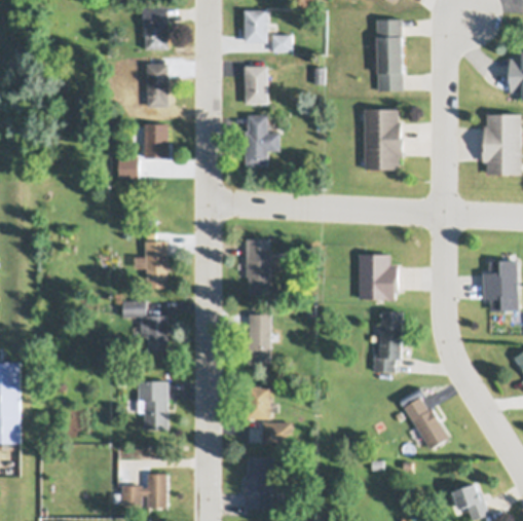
[(141,7),(166,7),(166,21),(167,21),(167,49),(163,49),(163,56),(147,56),(147,50),(145,50),(144,37),(142,37),(141,7)]
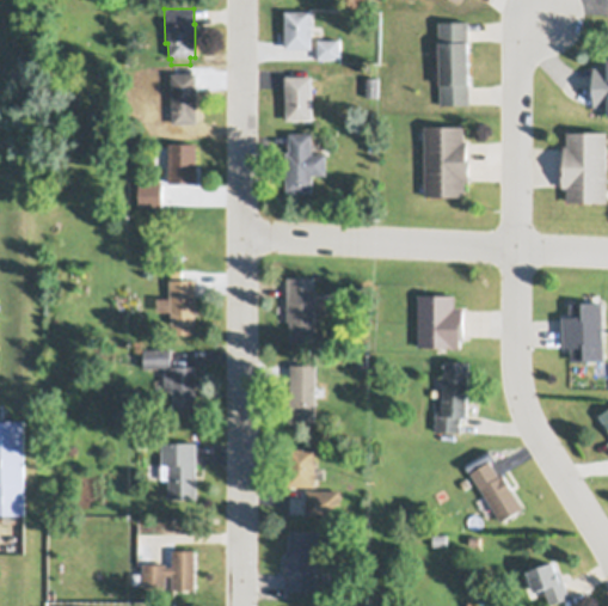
[(309,12),(309,49),(283,50),(283,12),(309,12)]
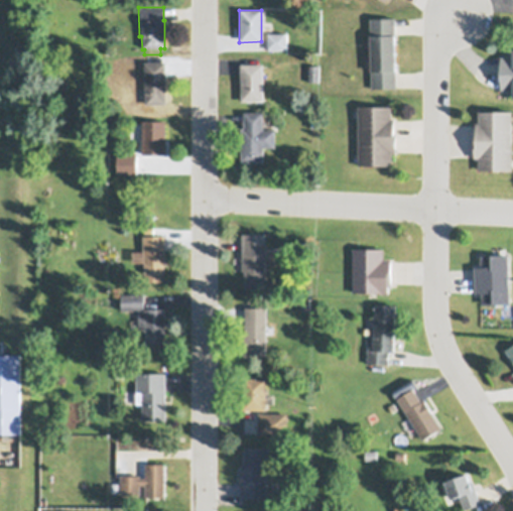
[(368,19),(393,18),(393,34),(394,90),(370,91),(368,19)]
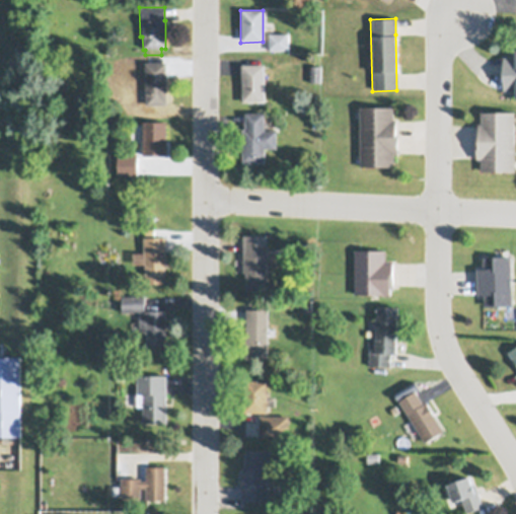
[(268,34),(287,35),(287,52),(267,52),(268,34)]
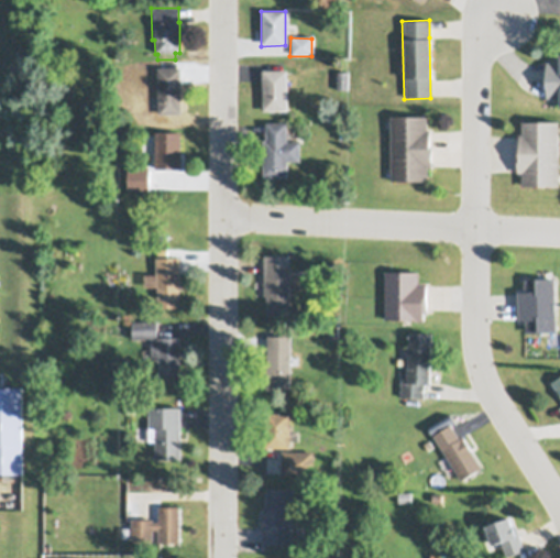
[(559,51),(559,104),(552,104),(552,99),(545,99),(545,63),(551,63),(551,58),(559,58),(559,51)]
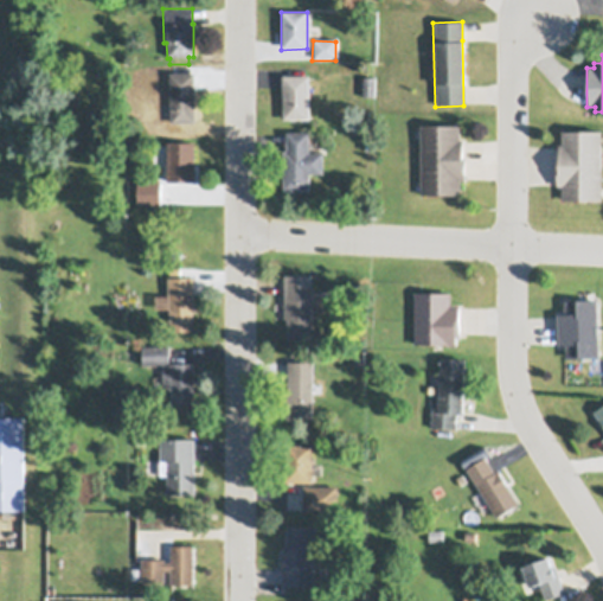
[(193,74),(193,123),(168,123),(168,74),(193,74)]
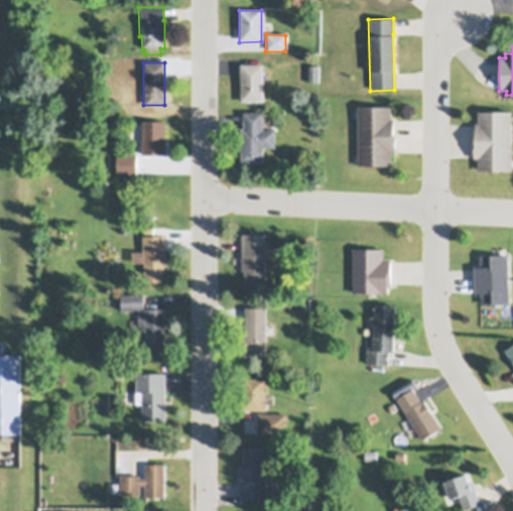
[(239,65),(261,66),(261,103),(245,103),(239,103),(239,65)]
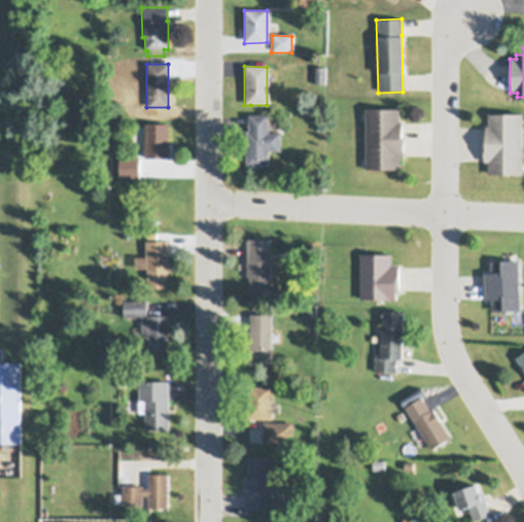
[(314,69),(324,69),(323,85),(313,85),(314,69)]
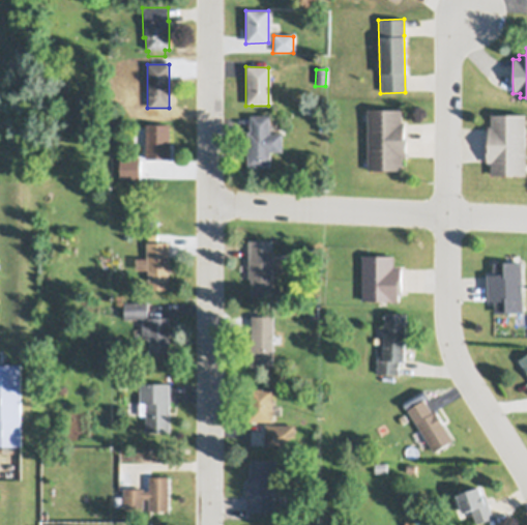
[(137,92),(146,92),(146,103),(137,103),(137,92)]
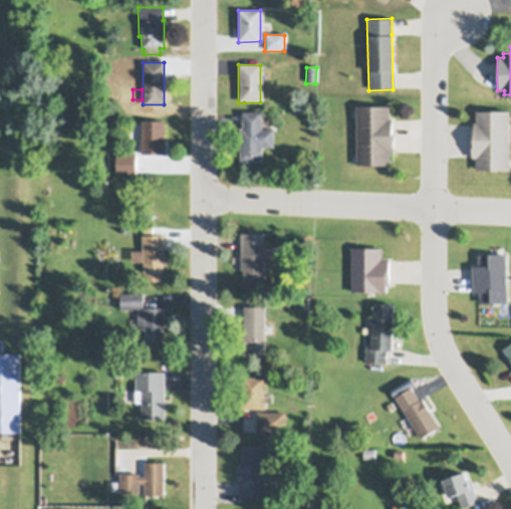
[(355,166),(354,105),(389,105),(389,119),(391,118),(391,135),(393,135),(393,154),(389,154),(389,166),(355,166)]
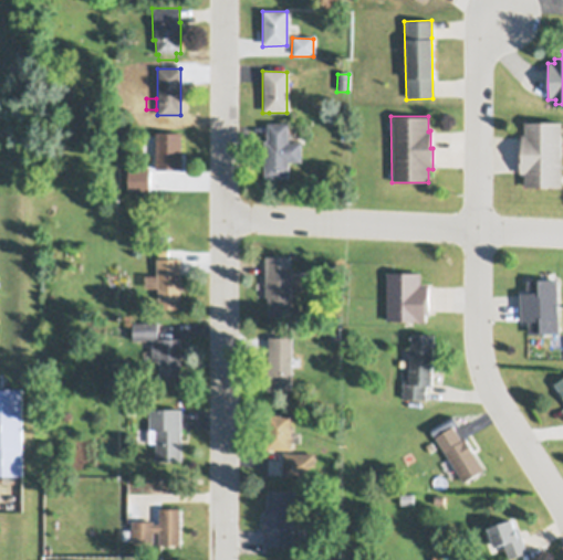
[(560,122),(560,188),(522,188),(522,175),(518,175),(518,157),(520,157),(520,135),(523,135),(523,122),(560,122)]
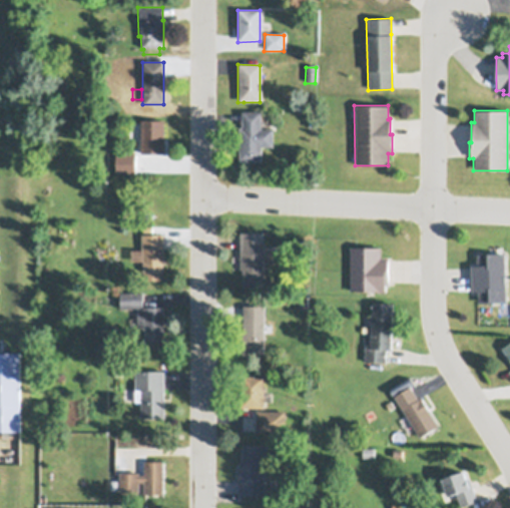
[(240,112),(260,112),(260,130),(272,130),(272,148),(260,148),(260,162),(237,162),(237,128),(240,128),(240,112)]
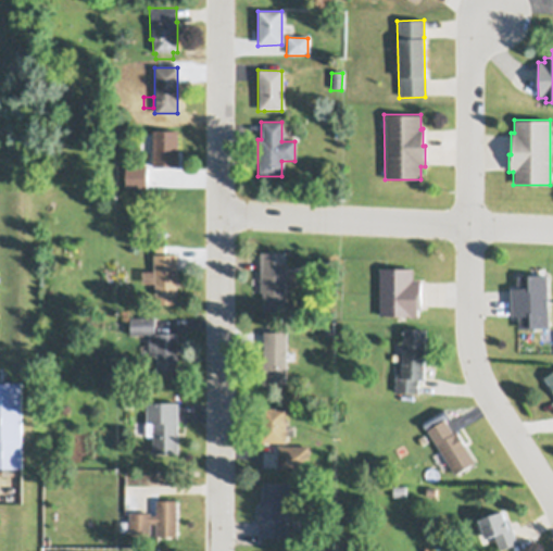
[(151,167),(152,130),(177,132),(176,167),(151,167)]
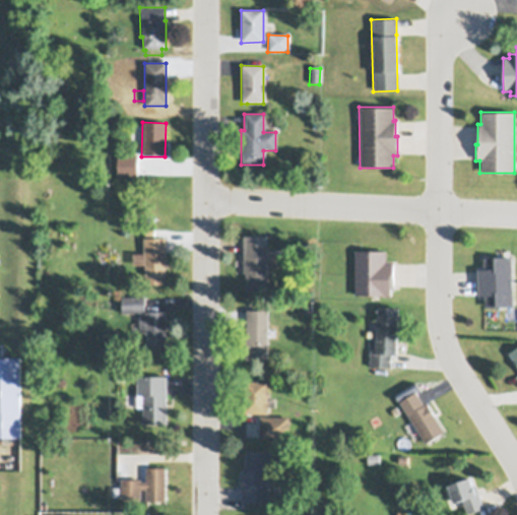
[(126,159),(146,159),(146,175),(126,175),(126,159)]
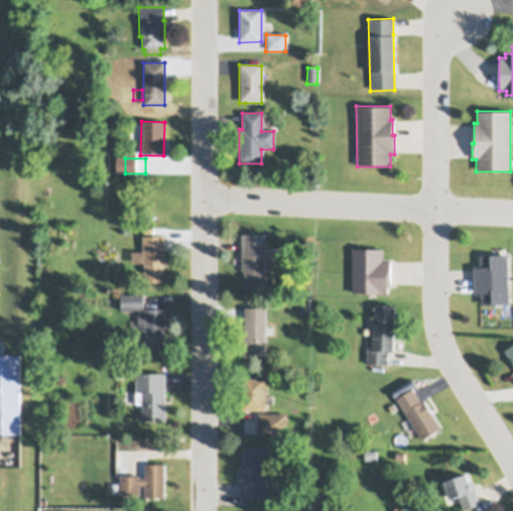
[(263,235),(264,291),(243,291),(243,272),(240,272),(240,235),(263,235)]
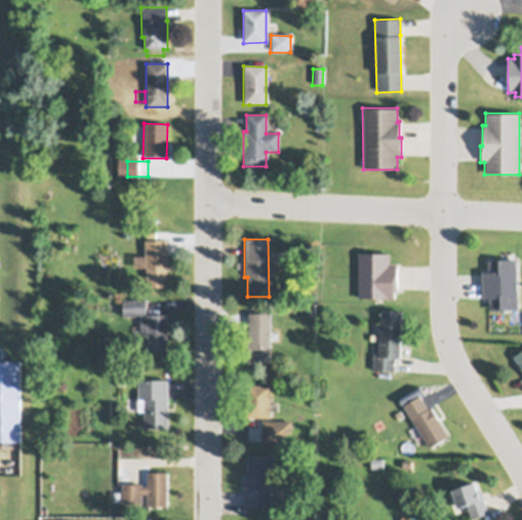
[(144,241),(166,241),(166,287),(145,287),(146,254),(144,254),(144,241)]
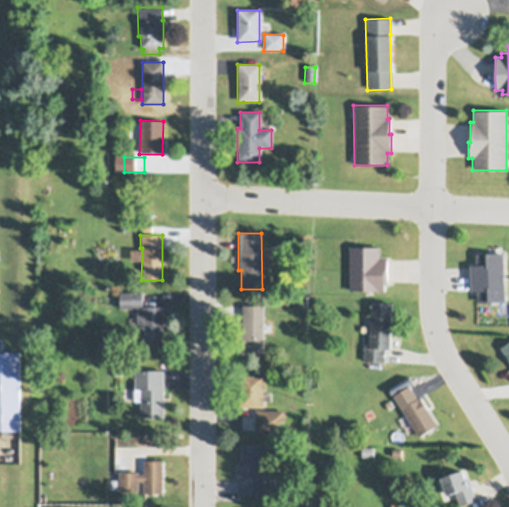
[(375,293),(375,291),(348,291),(348,247),(379,248),(379,258),(386,258),(386,285),(383,285),(383,293),(375,293)]
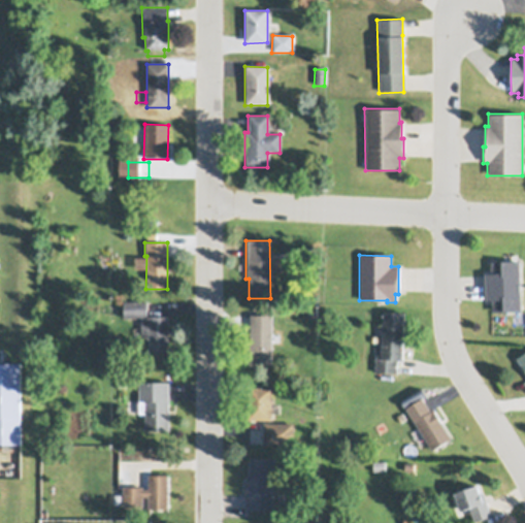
[(519,260),(520,311),(492,312),(491,299),(485,300),(484,273),(491,273),(490,261),(519,260)]
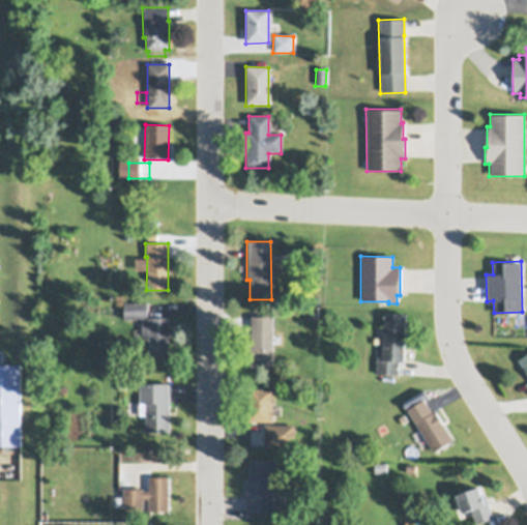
[(123,303),(146,303),(146,319),(149,318),(168,318),(168,355),(148,355),(148,340),(140,341),(141,320),(123,320),(123,303)]
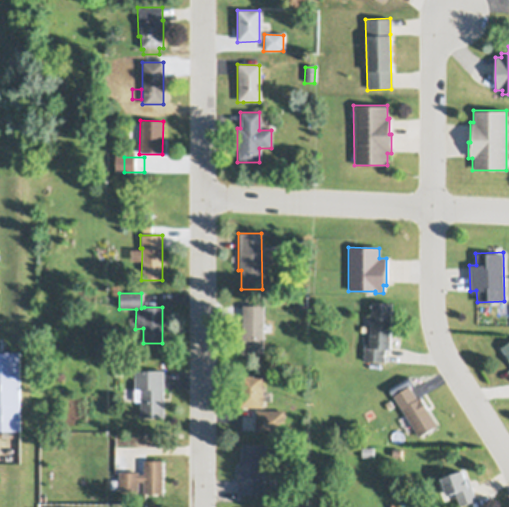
[(391,304),(389,349),(384,349),(383,363),(361,362),(362,347),(368,347),(370,302),(391,304)]
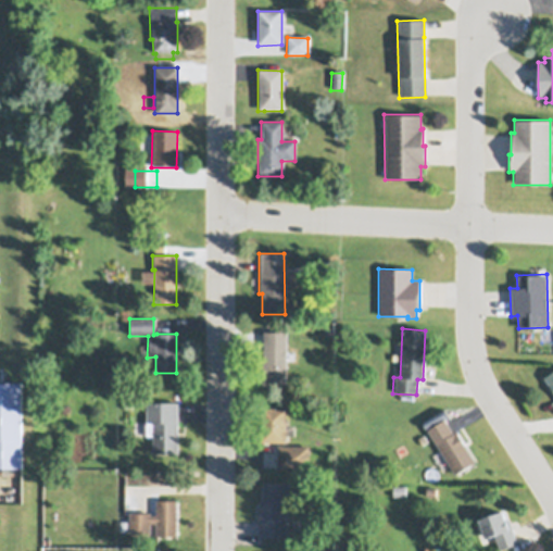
[(286,333),(285,387),(261,387),(261,361),(262,361),(263,333),(286,333)]
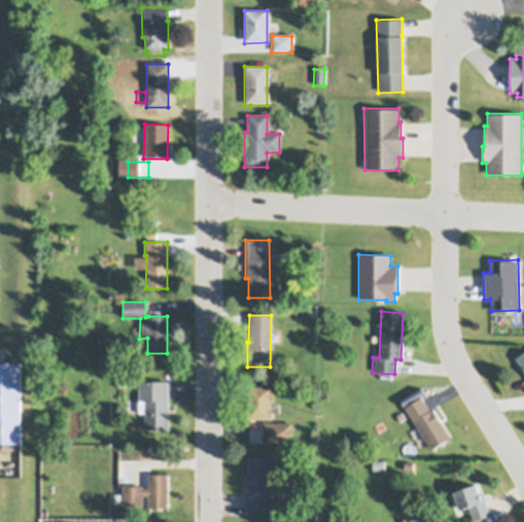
[(523,351),(523,372),(515,357),(523,351)]
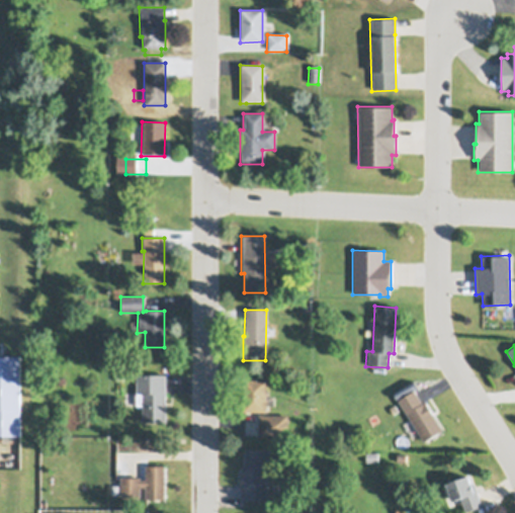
[(0,356),(18,356),(18,437),(0,437),(0,356)]
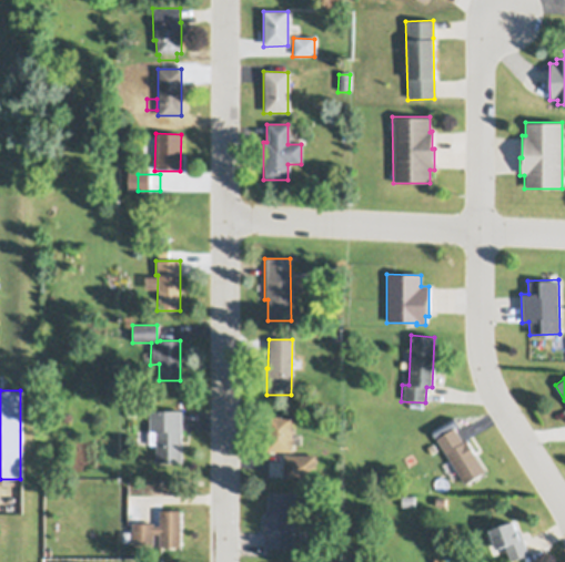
[(148,411),(181,411),(180,465),(154,463),(154,447),(148,447),(148,431),(148,411)]
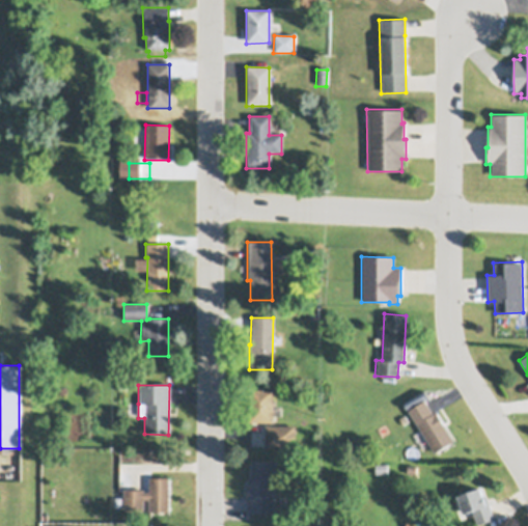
[(247,391),(272,391),(271,424),(247,423),(247,391)]
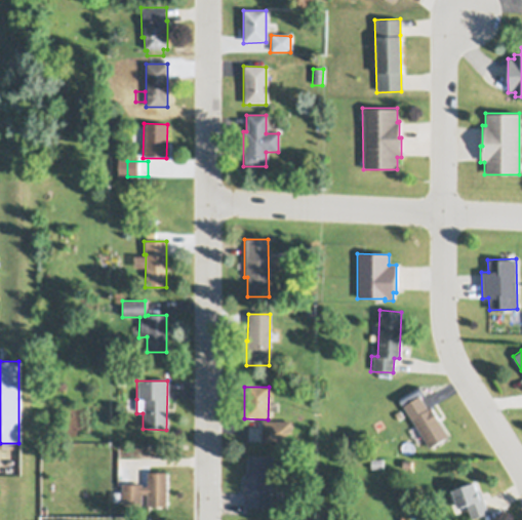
[(429,449),(402,407),(418,397),(427,410),(430,408),(439,423),(438,424),(447,438),(429,449)]
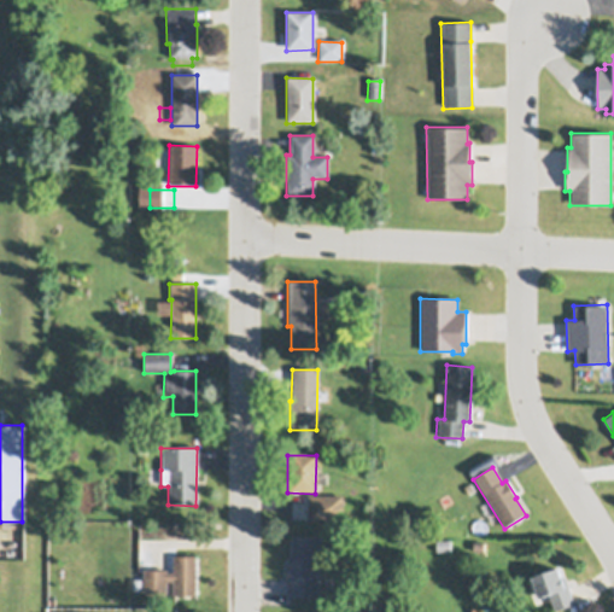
[(307,497),(341,499),(341,524),(339,524),(309,523),(307,523),(307,497)]
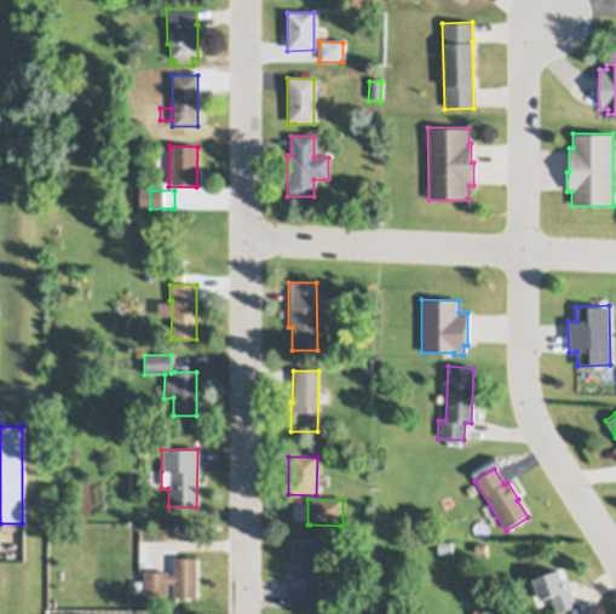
[(320,540),(320,602),(287,602),(287,560),(292,560),(292,540),(320,540)]
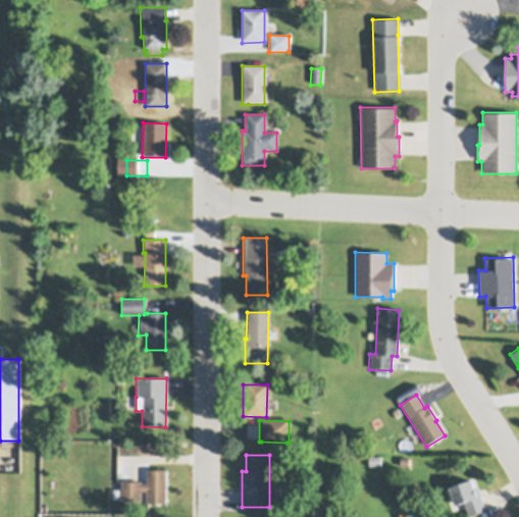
[(367,459),(379,459),(379,468),(367,468),(367,459)]
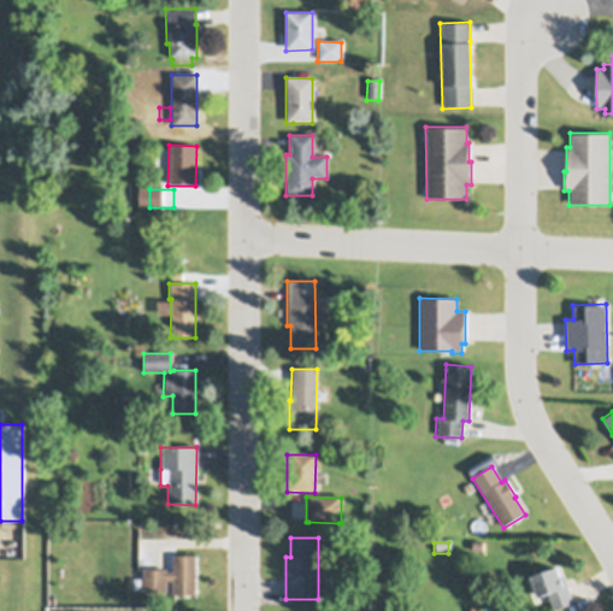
[(471,544),(482,544),(482,553),(471,553),(471,544)]
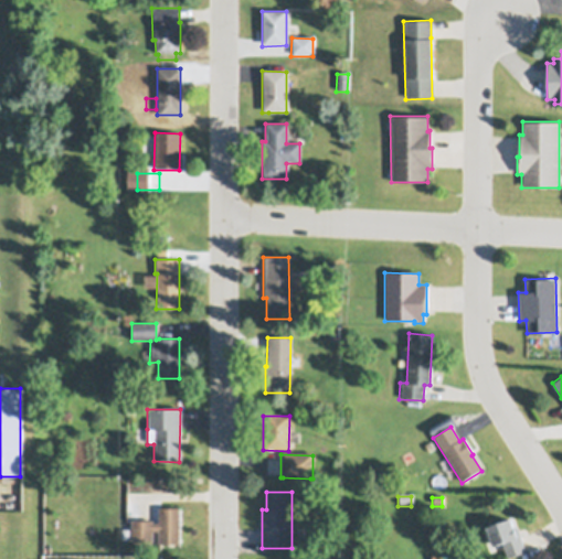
[(157,508),(179,509),(179,545),(157,545),(157,531),(151,531),(151,543),(130,543),(130,522),(152,522),(152,524),(157,524),(157,508)]
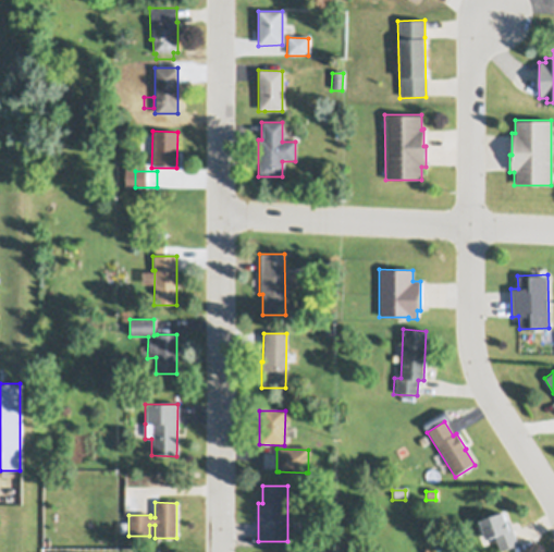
[(485,539),(479,519),(503,511),(506,520),(506,519),(507,522),(509,522),(518,546),(503,551),(500,551),(494,536),(485,539)]
